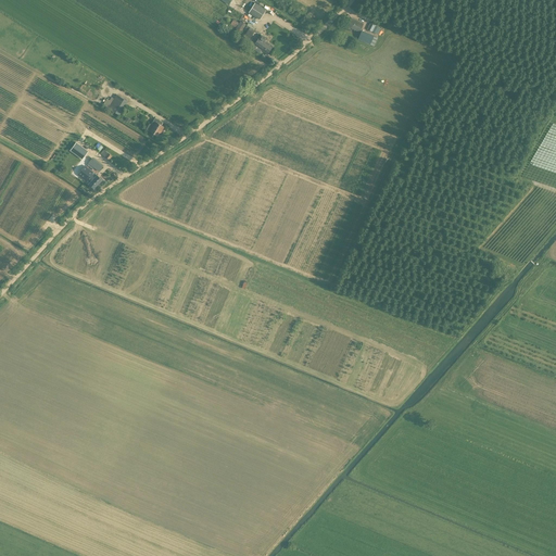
[(266,10),(255,3),(249,13),(260,20),(266,10)]
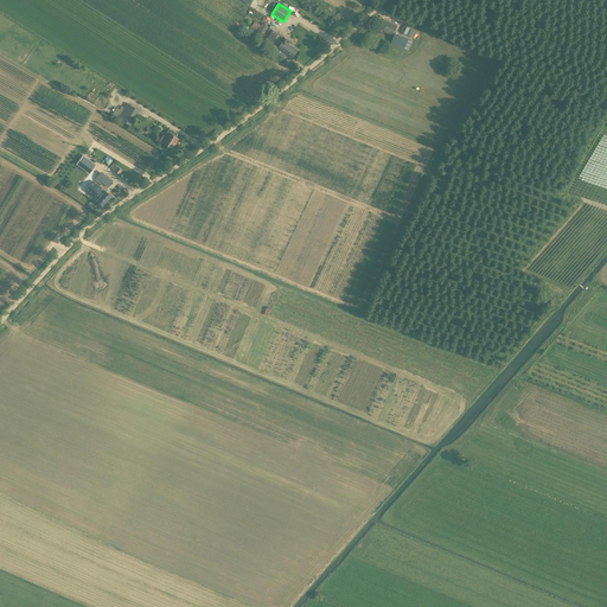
[(383,20),(379,30),(393,34),(396,26),(383,20)]
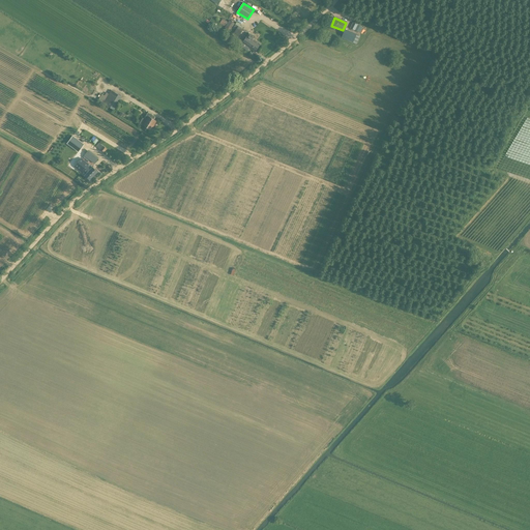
[(231,30),(232,30),(235,25),(234,24),(235,24),(230,20),(228,22),(223,19),(219,24),(225,27),(224,29),(224,30),(223,32),(222,32),(227,35),(229,32),(229,33),(231,30)]
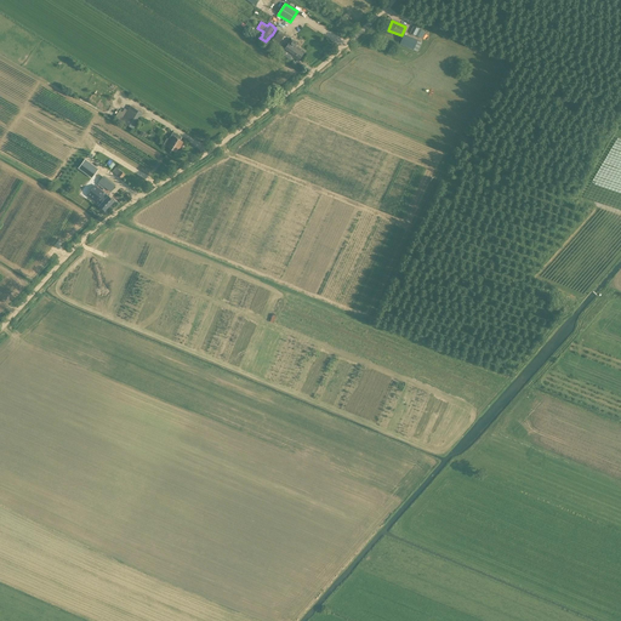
[(420,29),(414,26),(410,33),(416,35),(422,39),(426,32),(420,29)]
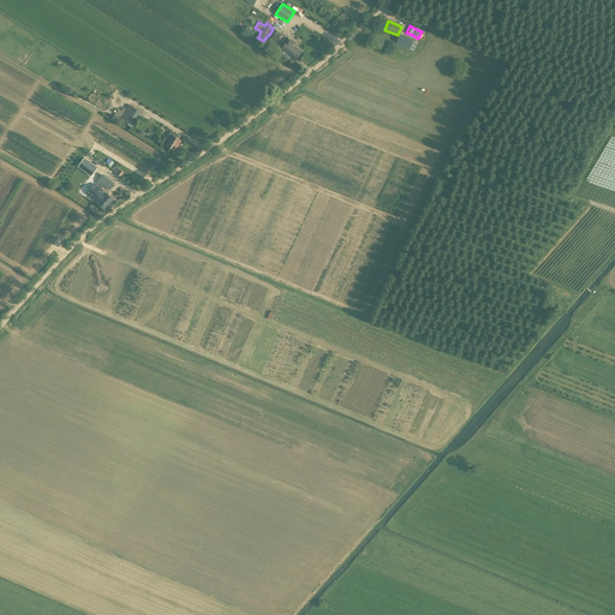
[(269,35),(264,41),(274,47),(282,34),(276,30),(273,28),(273,29),(269,35)]
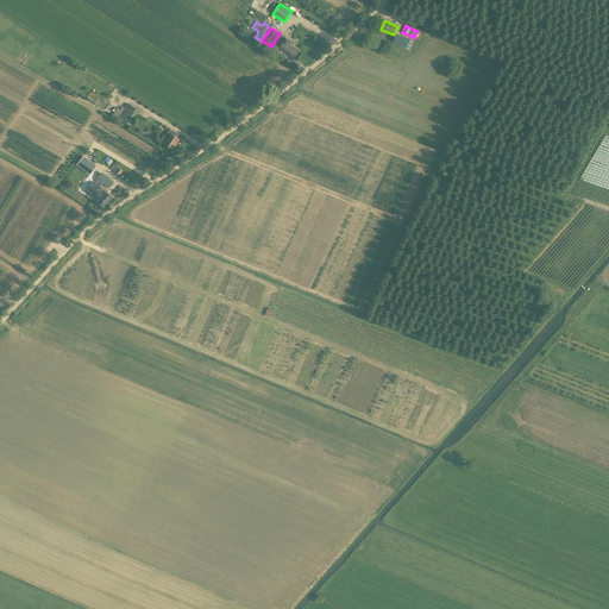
[(396,33),(391,43),(406,49),(409,51),(414,43),(409,41),(410,39),(396,33)]
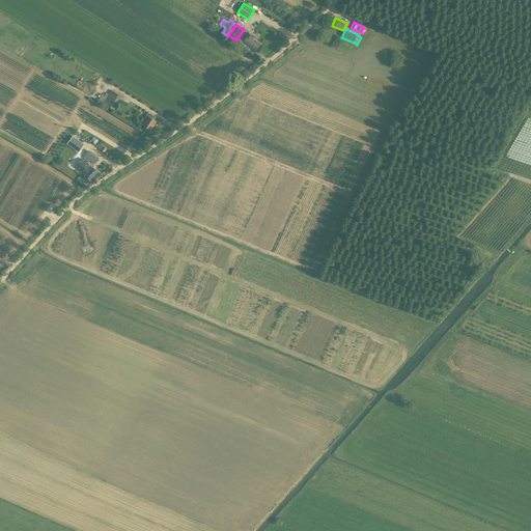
[(249,33),(245,38),(258,48),(260,45),(255,40),(256,37),(249,33)]
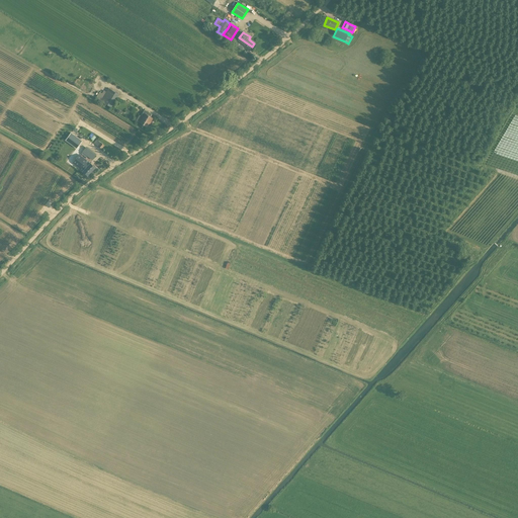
[(237,41),(234,39),(232,44),(242,50),(243,47),(250,51),(252,47),(239,37),(237,41)]
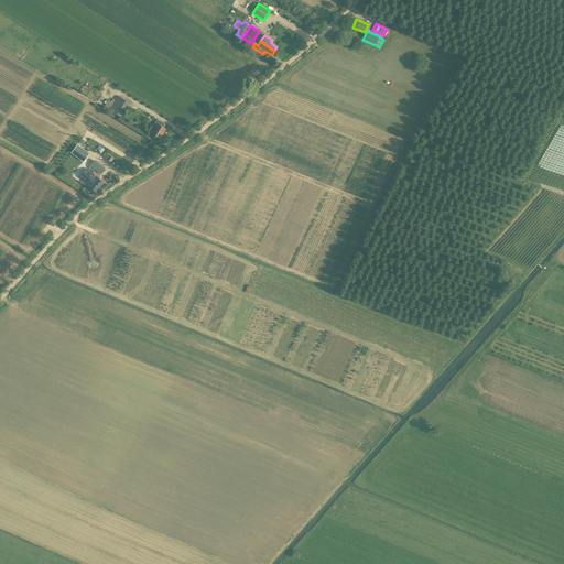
[(116,100),(114,98),(110,104),(107,102),(105,107),(110,110),(110,111),(121,118),(130,104),(118,97),(116,100)]
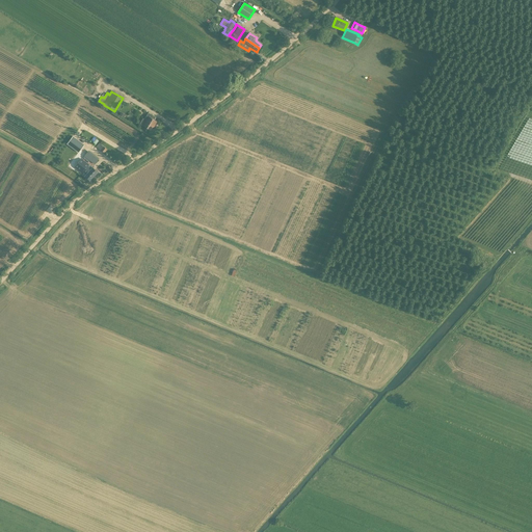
[(144,120),(143,118),(140,124),(151,131),(154,125),(155,126),(157,122),(154,121),(156,117),(149,112),(144,120)]
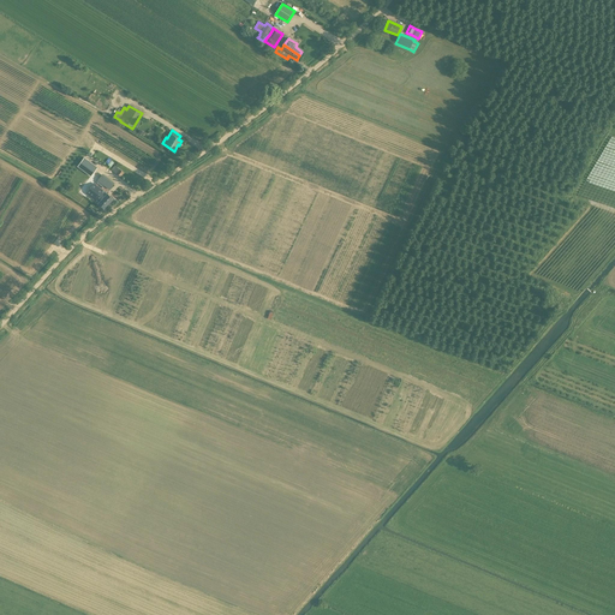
[(85,157),(78,166),(91,175),(97,167),(85,157)]
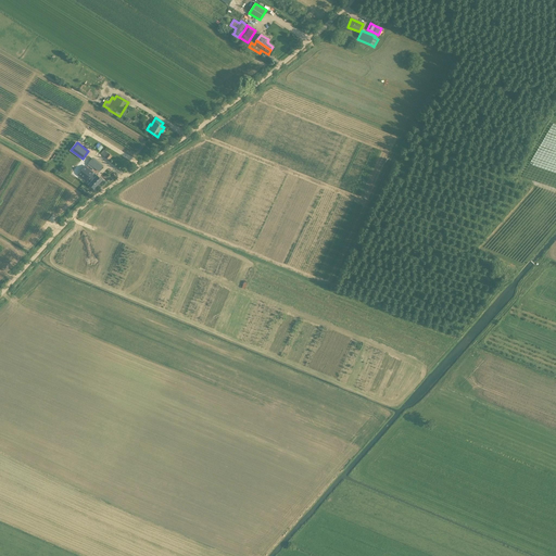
[(104,150),(103,150),(101,153),(101,154),(105,158),(109,160),(112,156),(109,153),(104,150)]
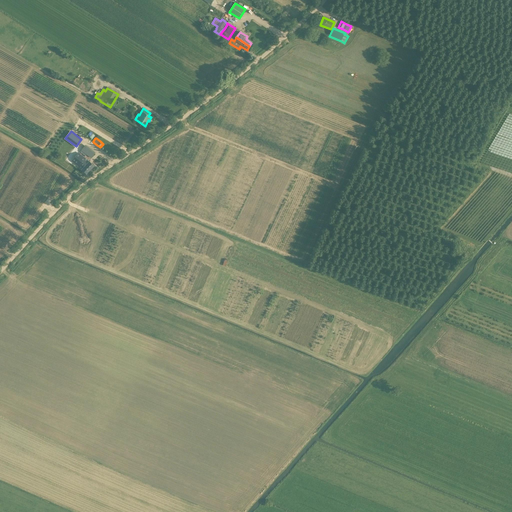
[(80,151),(86,155),(87,154),(92,158),(96,153),(86,145),(80,151)]
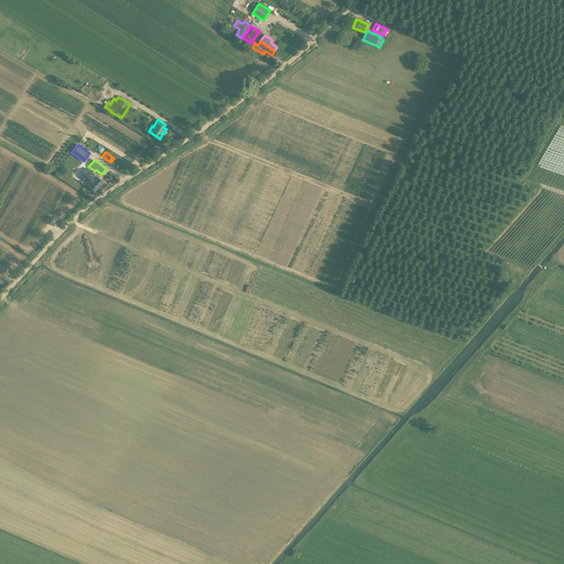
[(98,177),(86,167),(78,177),(90,186),(96,192),(104,183),(98,177)]
